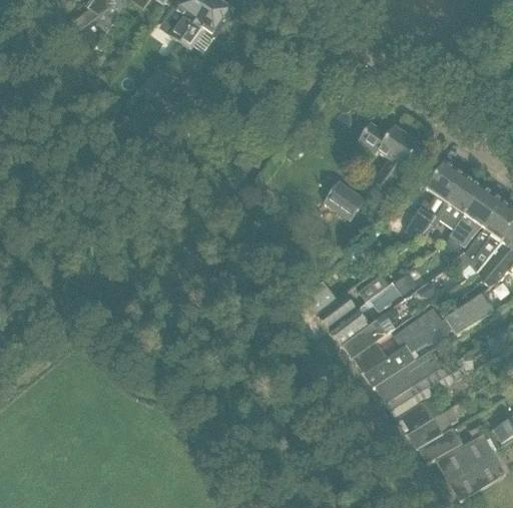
[(91,0),(85,11),(66,25),(90,51),(125,2),(126,0),(91,0)]
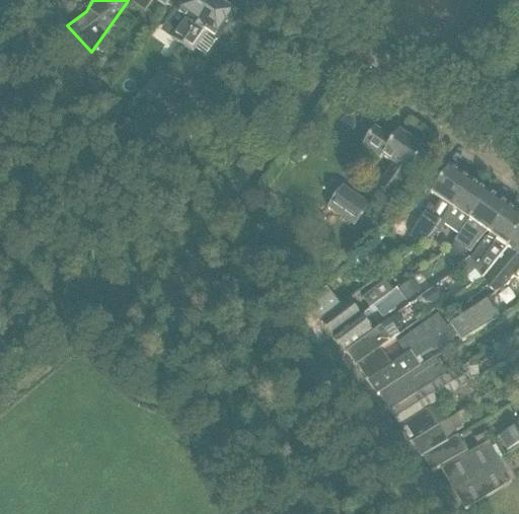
[(130,0),(144,10),(151,0),(163,0),(166,2),(167,0),(130,0)]
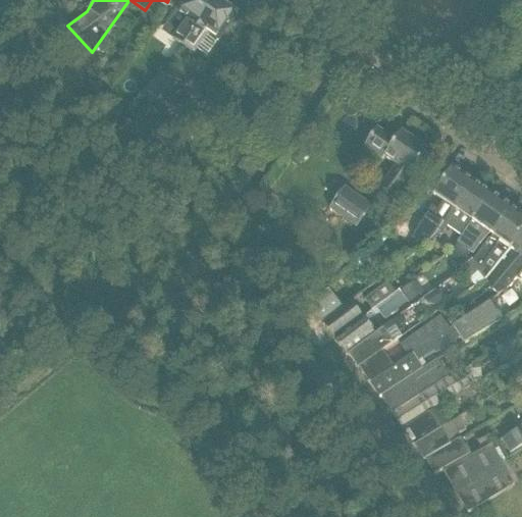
[(169,0),(168,1),(176,7),(186,14),(171,34),(183,42),(213,0),(169,0)]
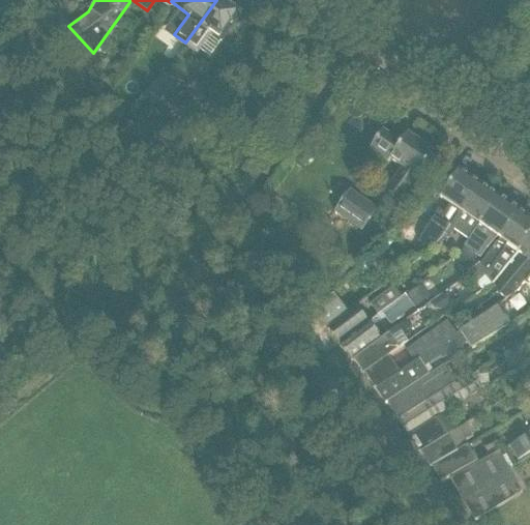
[(216,0),(185,42),(196,50),(199,46),(209,53),(221,37),(222,38),(229,28),(241,11),(226,0),(216,0)]
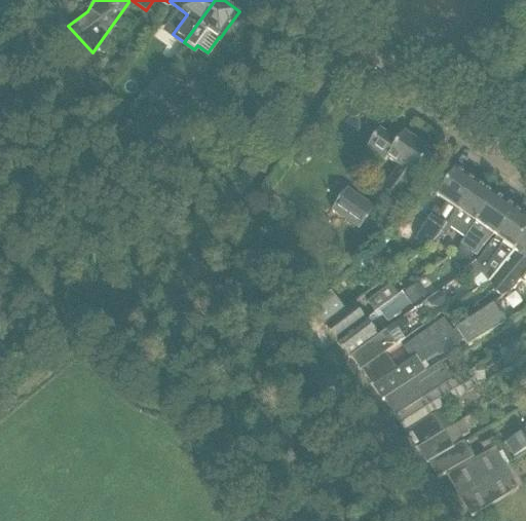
[(161,67),(145,87),(157,98),(174,77),(161,67)]
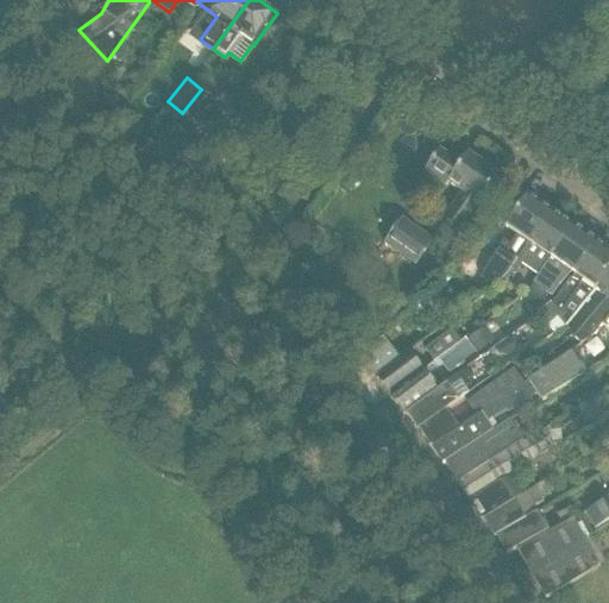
[(460,227),(481,199),(500,171),(469,150),(460,161),(440,145),(425,167),(446,181),(447,178),(462,188),(444,215),(460,227)]
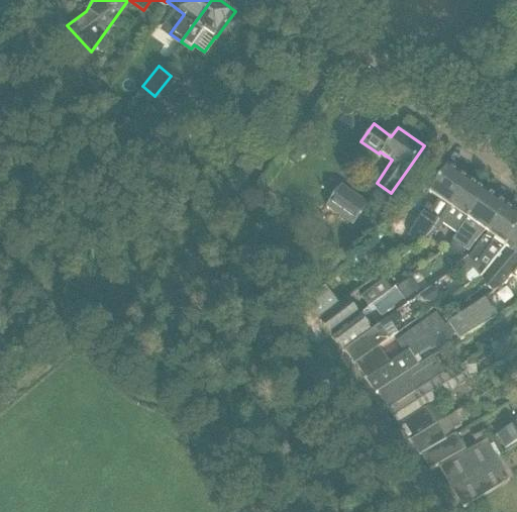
[(423,206),(408,229),(417,237),(419,239),(423,235),(430,228),(449,201),(450,202),(470,177),(453,166),(447,162),(445,166),(436,178),(429,189),(437,195),(432,203),(426,200),(423,206)]
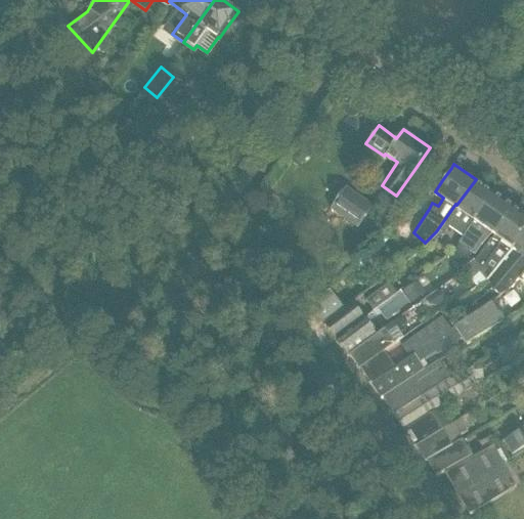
[(436,231),(429,239),(433,241),(437,234),(438,234),(440,236),(449,223),(463,232),(493,190),(476,179),(456,205),(455,204),(436,231)]
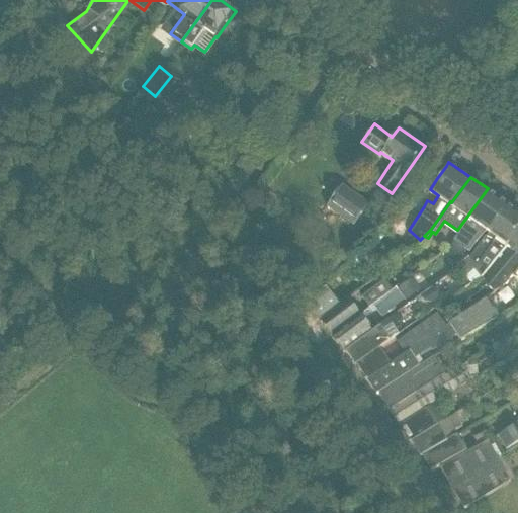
[(327,203),(353,222),(368,201),(342,182),(327,203)]
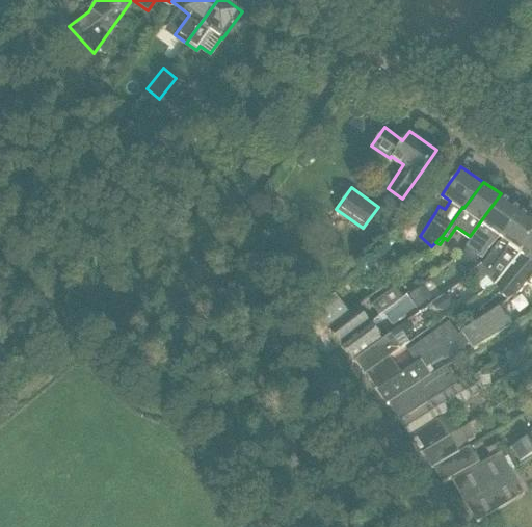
[(470,236),(464,243),(481,255),(498,234),(500,235),(501,234),(503,235),(522,209),(501,193),(470,236)]
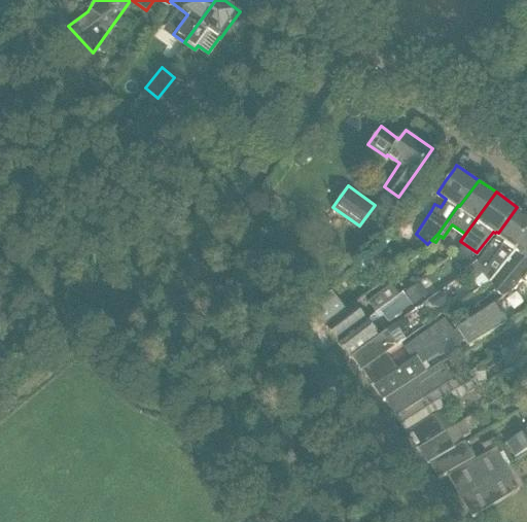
[(493,236),(477,259),(486,266),(489,278),(515,246),(526,229),(526,213),(517,207),(498,233),(496,232),(495,233),(497,234),(493,236)]
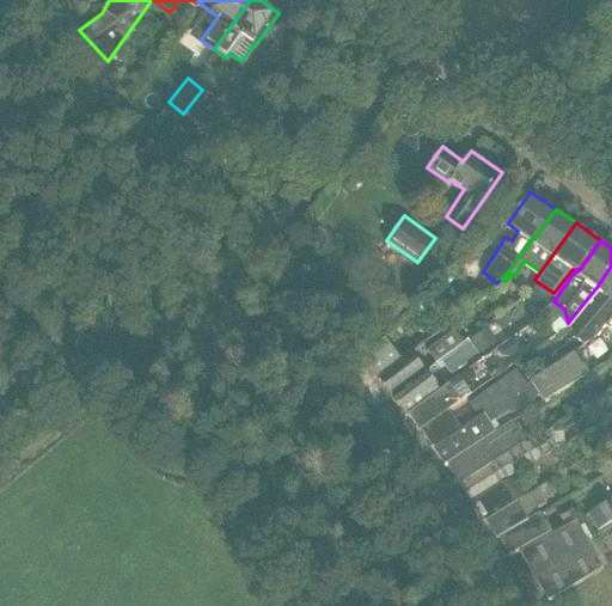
[(583,341),(597,331),(604,322),(606,319),(611,311),(611,265),(598,286),(610,294),(576,334),(583,341)]
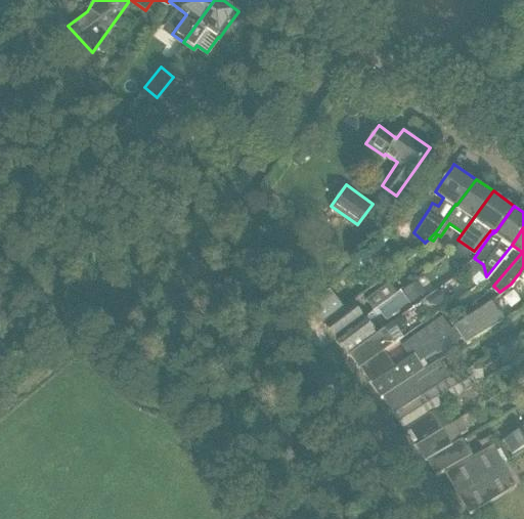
[(373,243),(362,253),(374,264),(384,253),(373,243)]
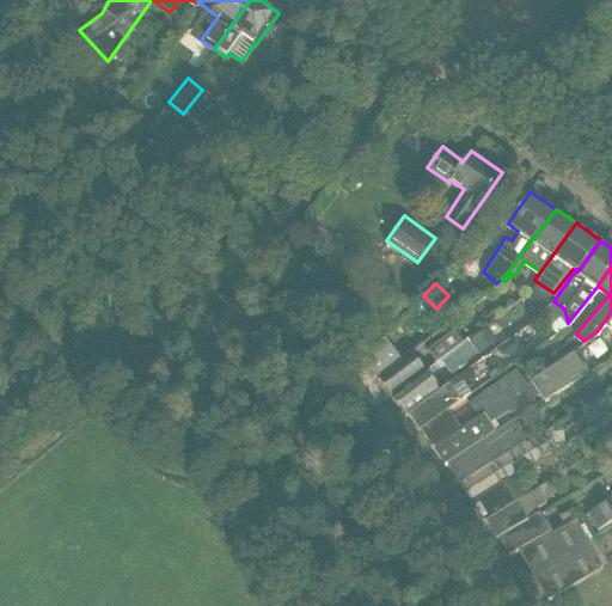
[(485,325),(470,337),(479,350),(495,338),(485,325)]
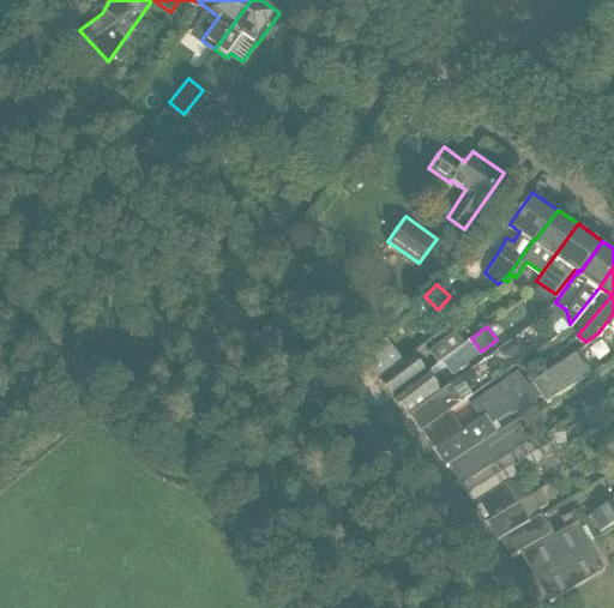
[(455,327),(428,348),(438,360),(464,339),(455,327)]
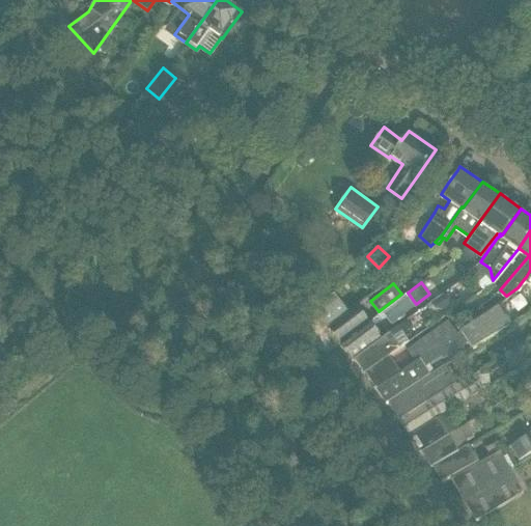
[(338,296),(318,311),(329,325),(348,309),(338,296)]
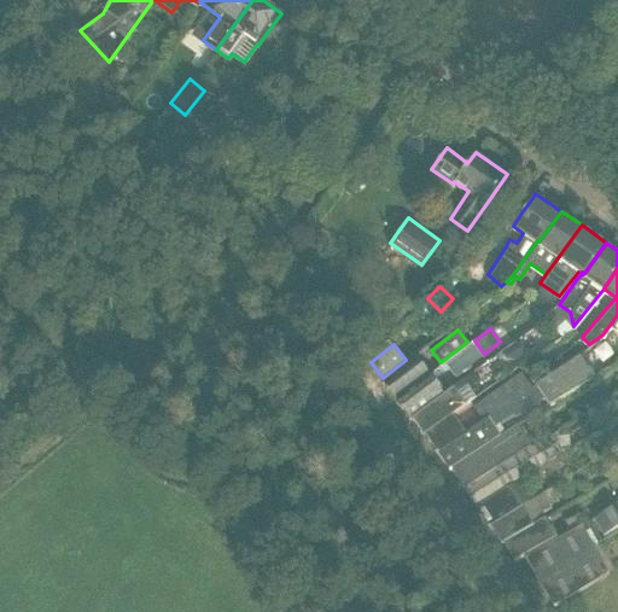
[(383,378),(396,396),(430,369),(417,351),(383,378)]
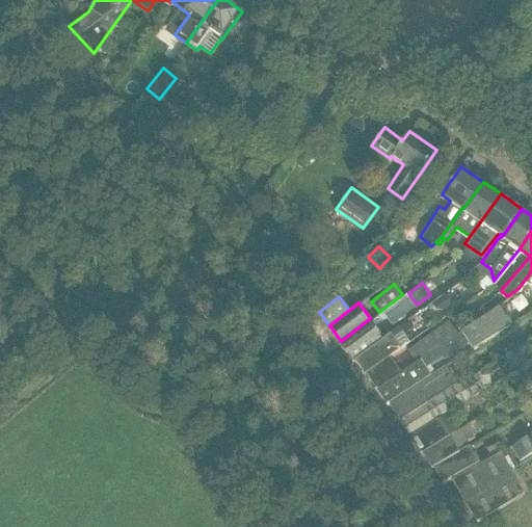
[(458,330),(420,357),(427,367),(469,340),(473,346),(511,321),(498,302),(458,330)]
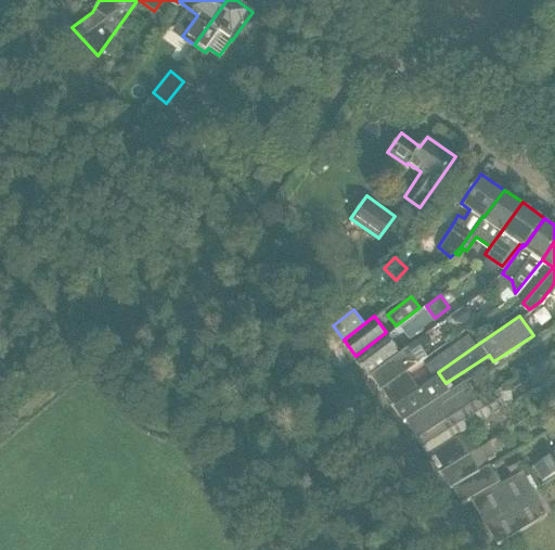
[(467,330),(424,361),(434,375),(438,372),(478,344),(467,330)]
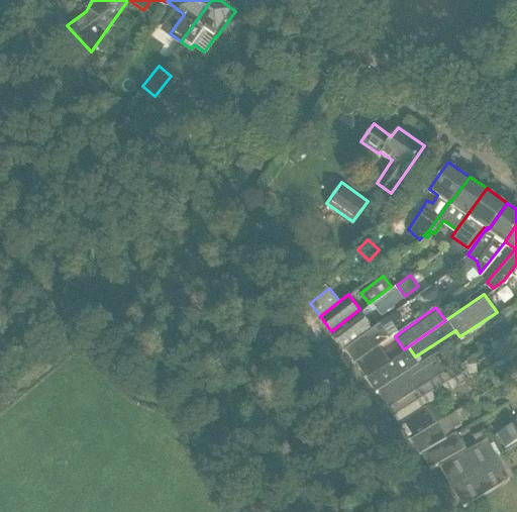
[(331,331),(342,346),(344,345),(372,325),(359,309),(331,331)]
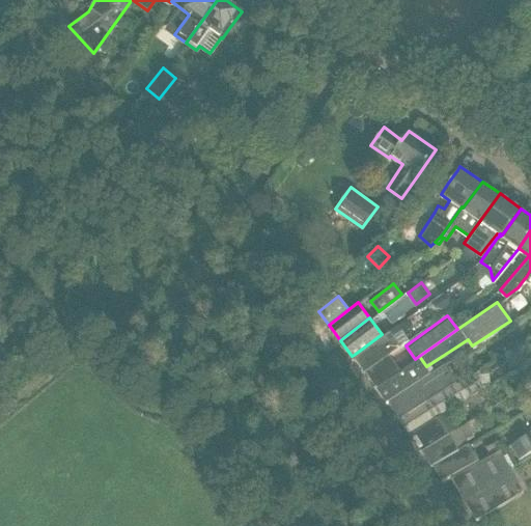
[(382,334),(354,355),(364,370),(389,353),(400,344),(389,329),(382,334)]
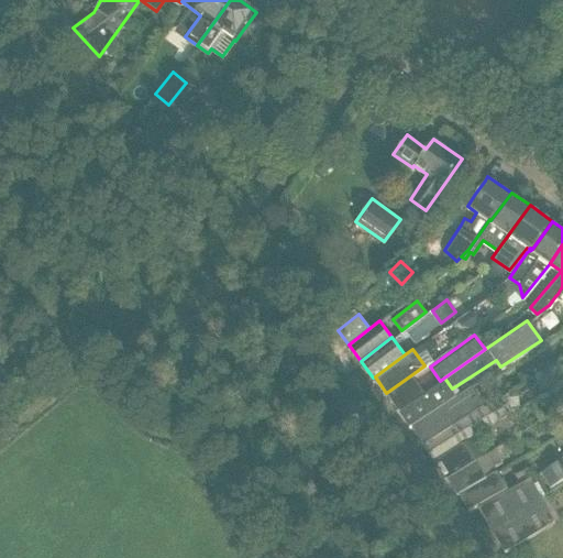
[(412,374),(386,393),(398,411),(424,392),(412,374)]
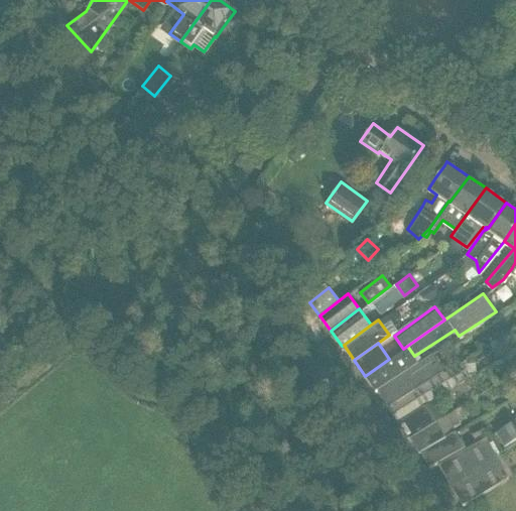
[(389,359),(365,376),(375,390),(377,388),(418,361),(414,356),(407,346),(403,349),(389,359)]
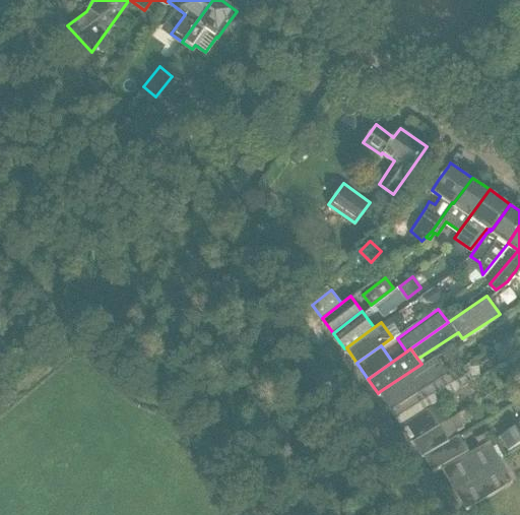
[(380,391),(391,408),(446,372),(436,355),(421,364),(380,391)]
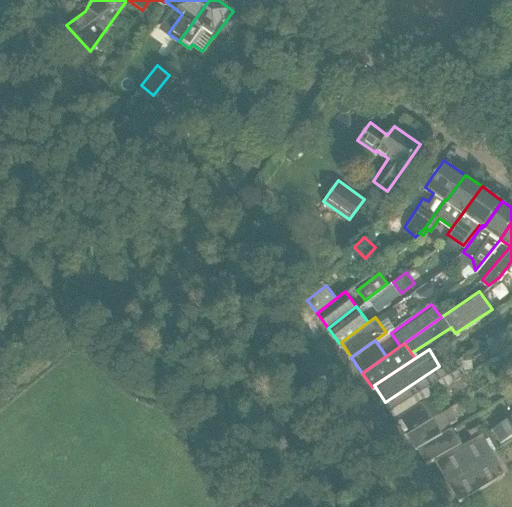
[(385,402),(394,417),(421,399),(421,398),(439,388),(466,371),(456,355),(439,366),(385,402)]
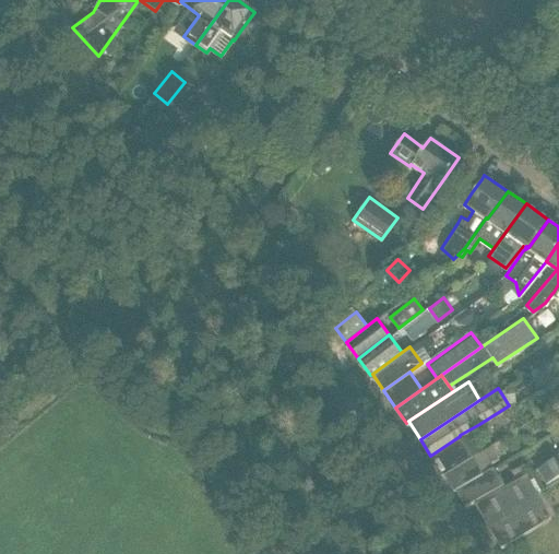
[(479,424),(460,436),(471,454),(483,447),(490,441),(479,424)]
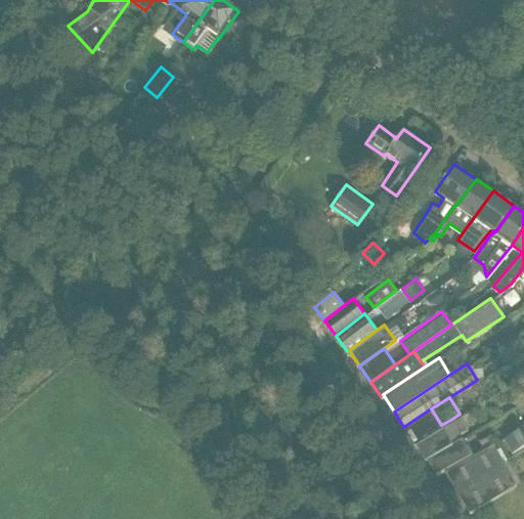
[(431,408),(403,427),(413,443),(416,441),(441,425),(431,408)]
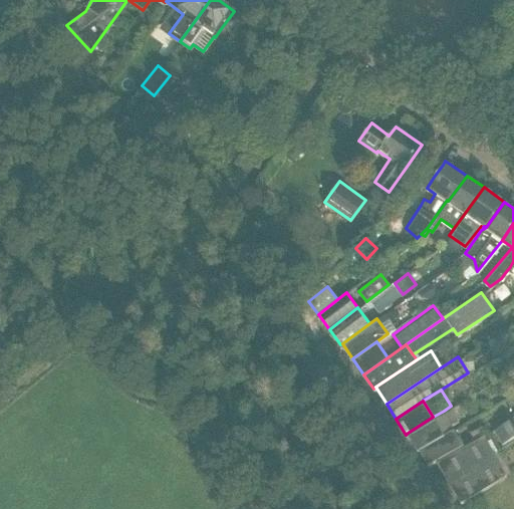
[(452,407),(444,411),(452,424),(459,419),(452,407)]
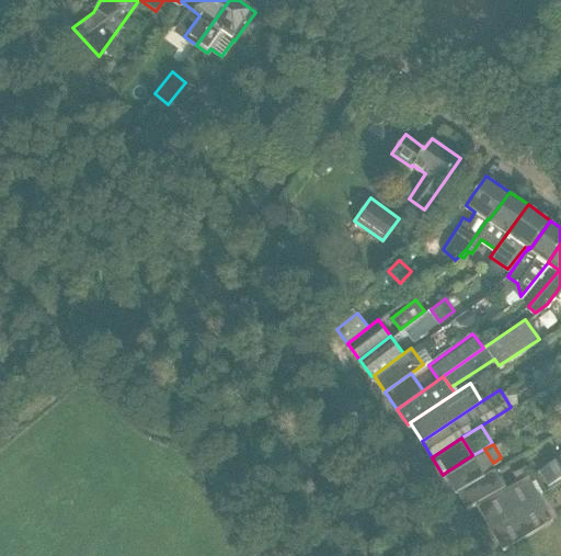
[(445,473),(455,490),(494,466),(493,463),(484,449),(472,455),(445,473)]
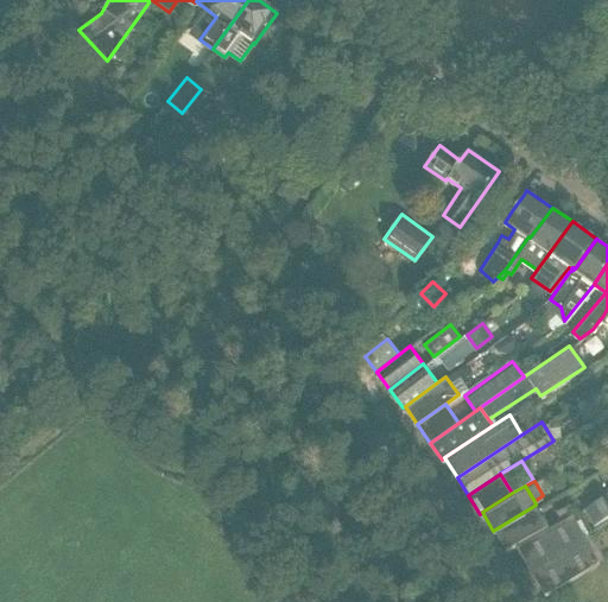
[(505,549),(515,543),(548,524),(536,505),(493,531),(495,531),(505,549)]
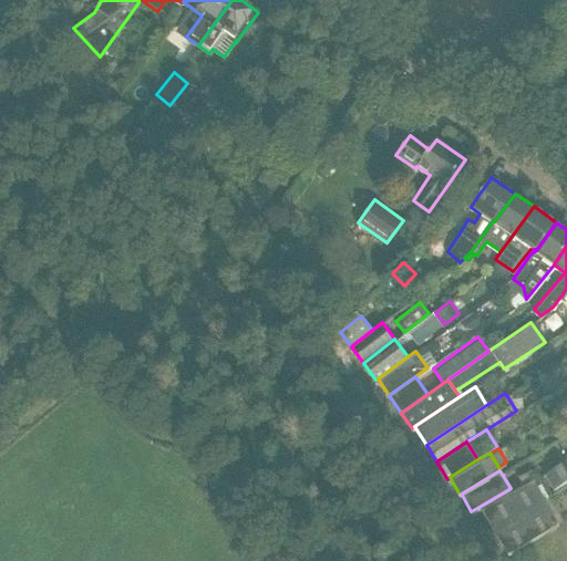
[(511,488),(481,506),(507,552),(558,522),(532,477),(511,489),(511,488)]
